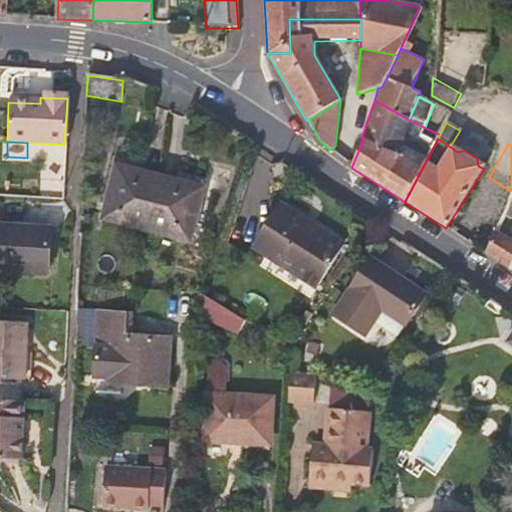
[(144,164),(109,155),(96,208),(103,210),(101,219),(189,242),(192,231),(199,233),(212,181),(176,172),(173,182),(141,173),(144,164)]
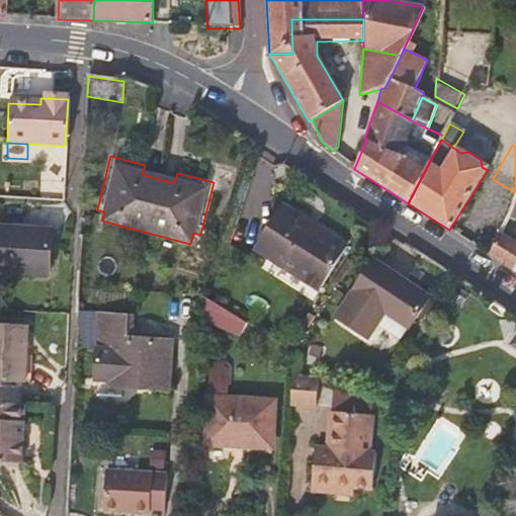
[(515,193),(506,220),(515,223),(515,219),(515,193)]
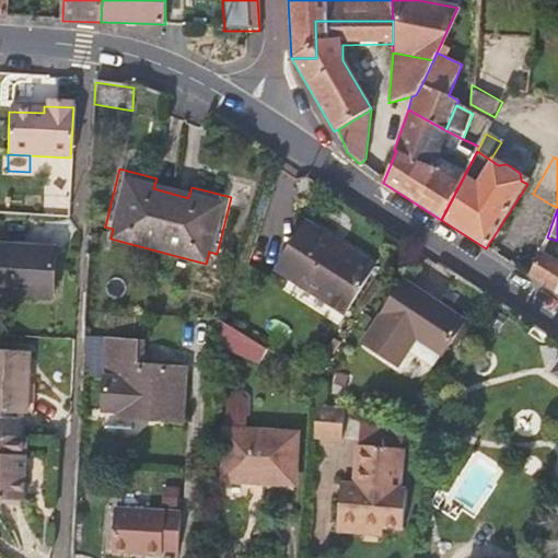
[(374,265),(303,222),(275,269),(346,313),(374,265)]
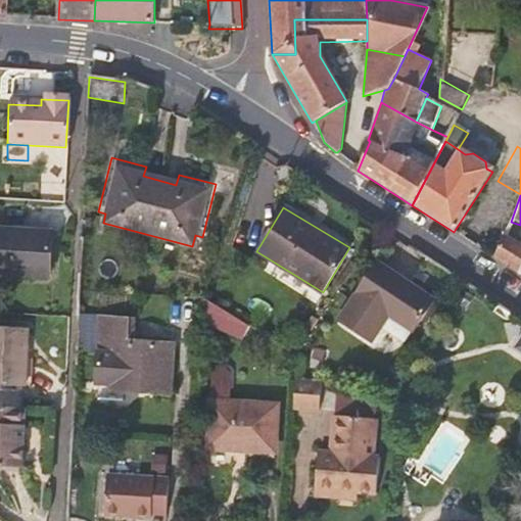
[(49,235),(0,231),(0,275),(46,278),(49,235)]
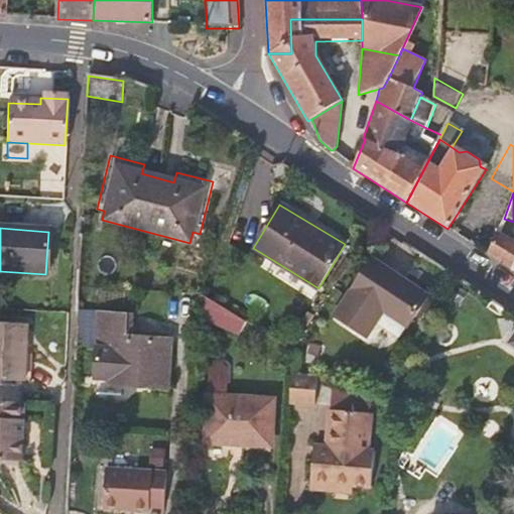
[(513,261),(513,238),(499,231),(487,254),(510,269),(513,261)]
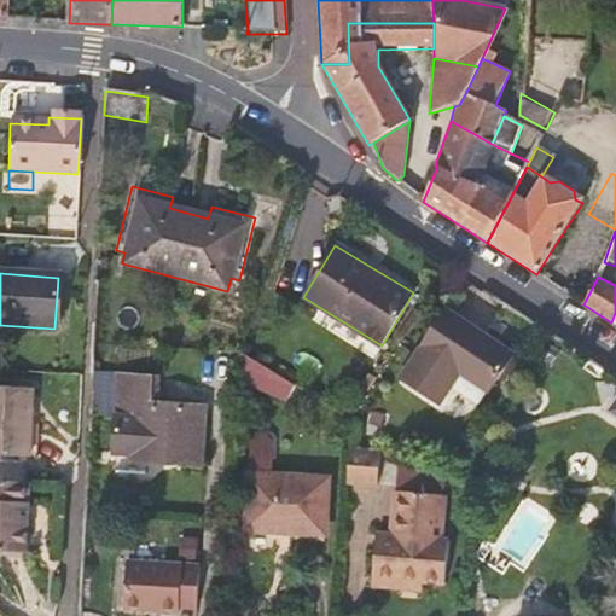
[(513,355),(447,312),(401,381),(439,405),(459,373),(489,393),(513,355)]
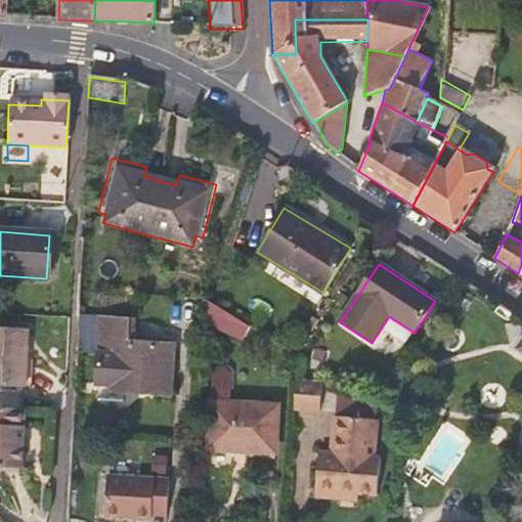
[(247,325),(203,298),(201,322),(242,340),(247,325)]
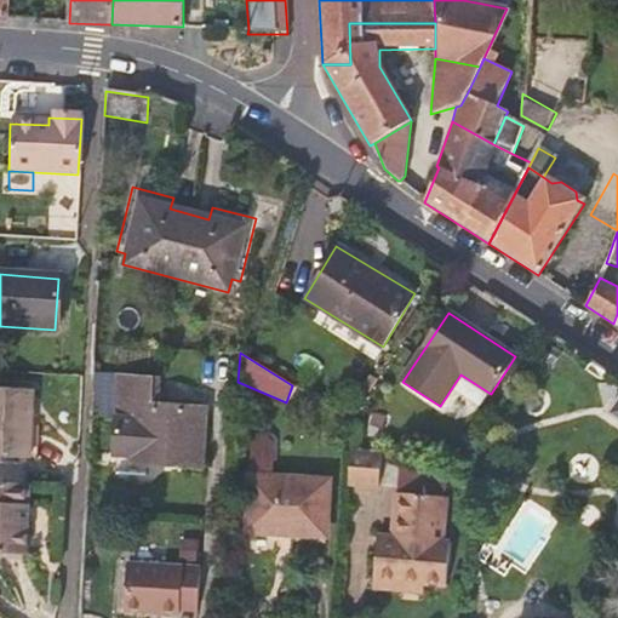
[(89,418),(115,419),(116,378),(91,377),(90,398),(89,418)]
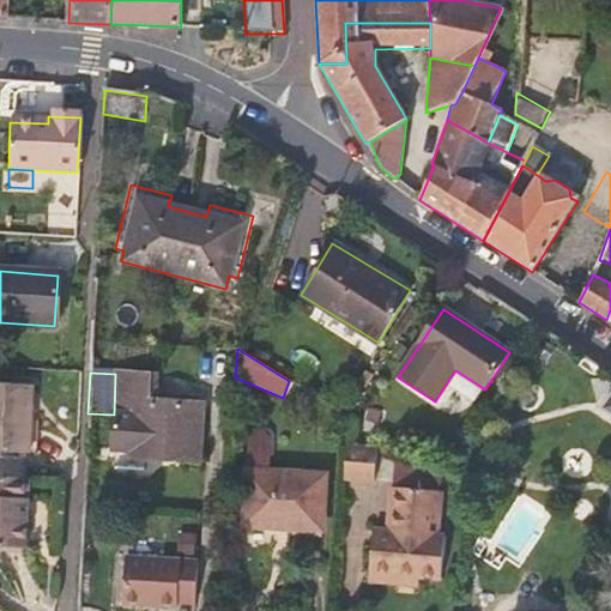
[(363,393),(373,379),(364,373),(355,387),(363,393)]
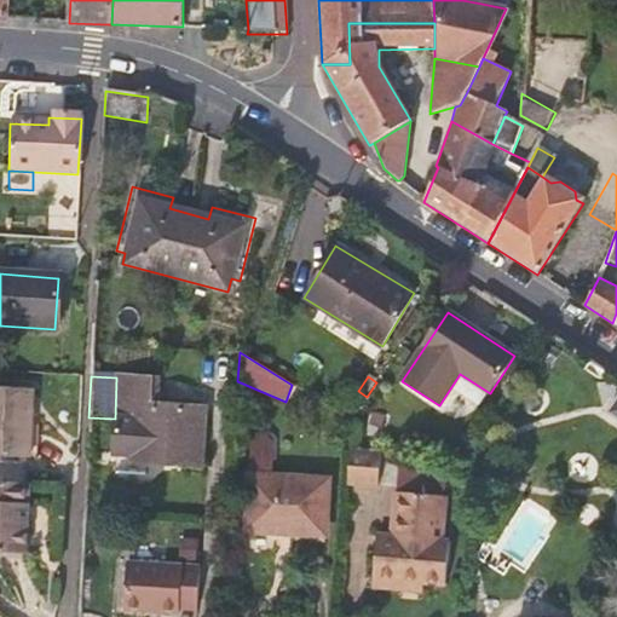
[(150,379),(116,378),(115,419),(113,455),(133,456),(133,461),(200,465),(202,410),(149,407),(150,379)]
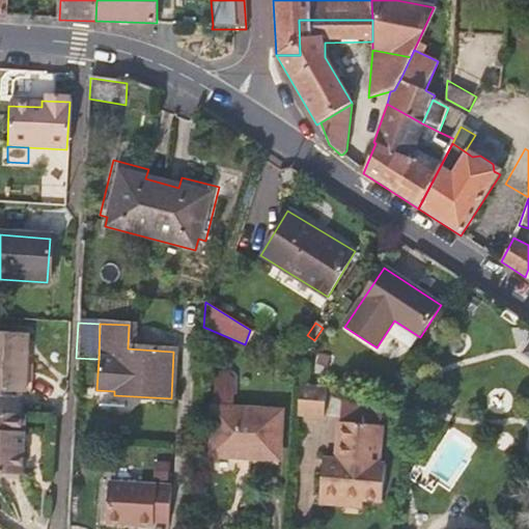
[(27,335),(0,333),(0,392),(23,394),(27,335)]
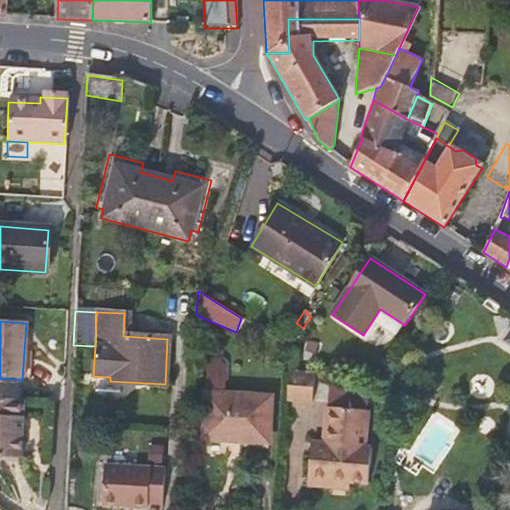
[(509,330),(501,343),(509,349),(509,330)]
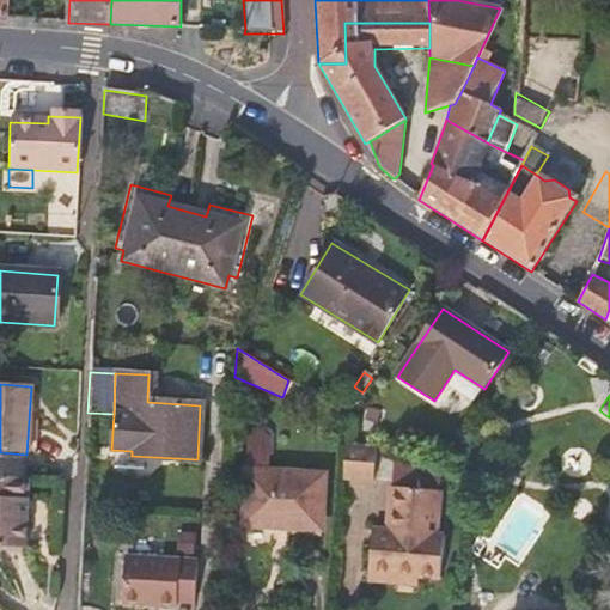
[(248,431),(246,453),(243,525),(275,526),(275,522),(324,523),(327,477),(268,475),(268,455),(269,440),(260,432),(248,431)]
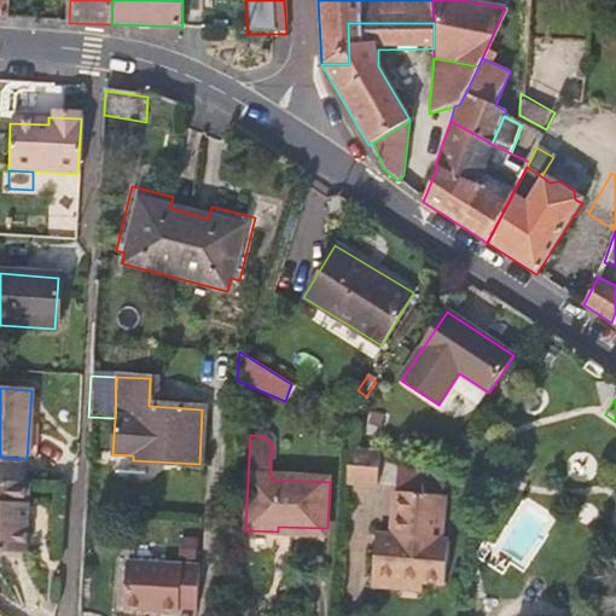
[(346,448),(343,483),(375,484),(376,459),(376,449),(346,448)]
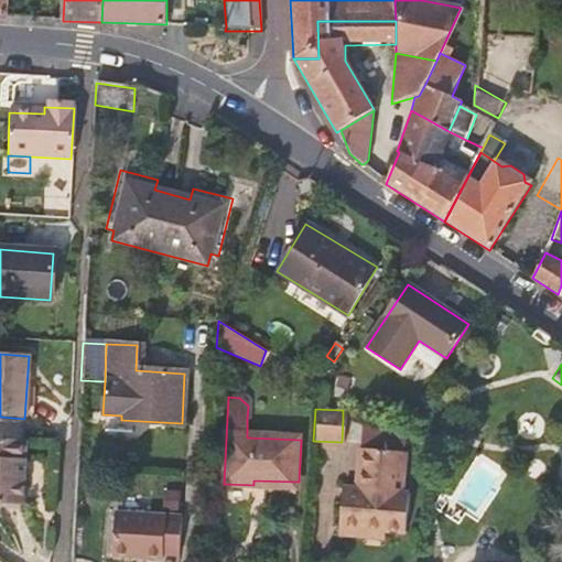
[(26,443),(0,441),(0,505),(23,507),(26,443)]
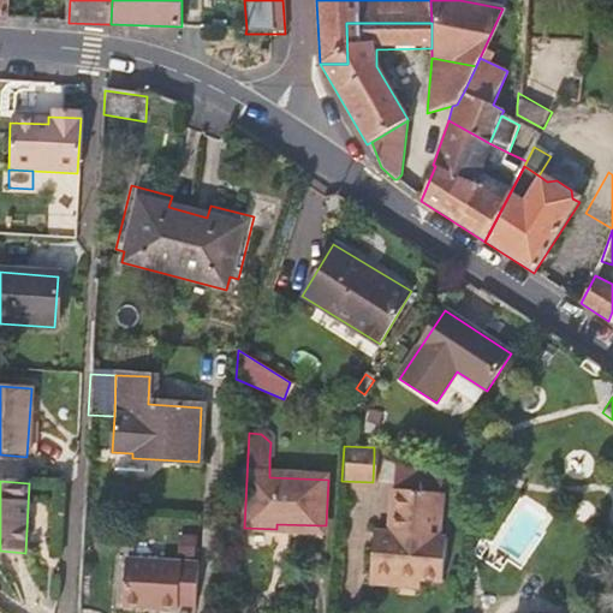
[(373,530),(369,573),(396,576),(396,569),(415,570),(415,577),(439,579),(442,536),(435,535),(438,491),(390,487),(386,531),(373,530)]
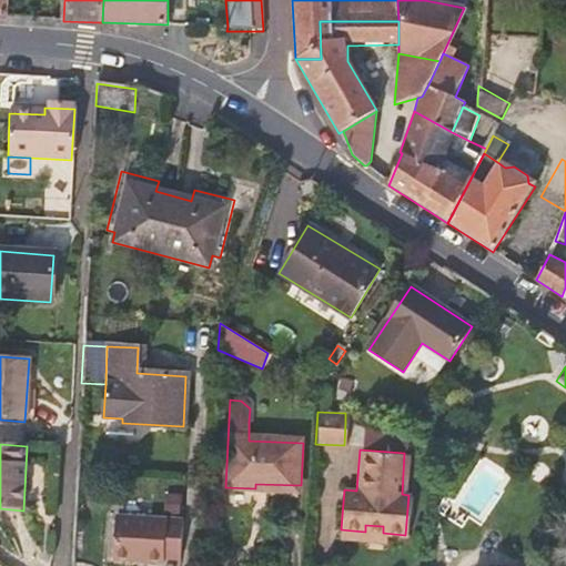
[(159,563),(179,564),(181,524),(112,521),(111,565),(159,565),(159,563)]
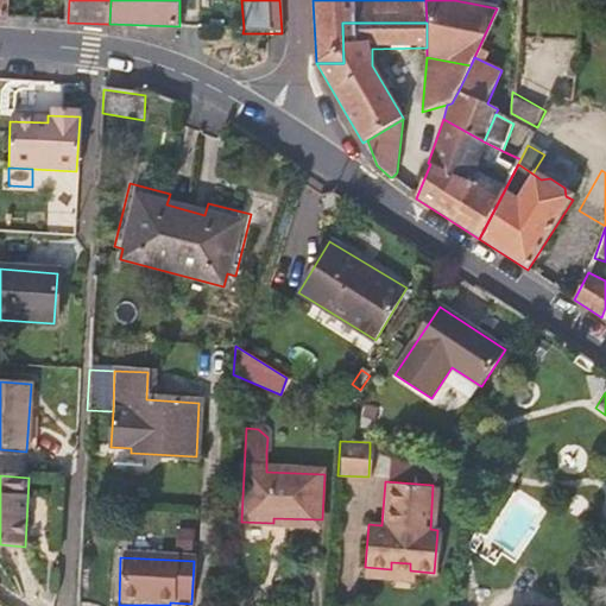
[(410,581),(410,570),(410,563),(391,562),(391,569),(365,567),(364,578),(410,581)]
